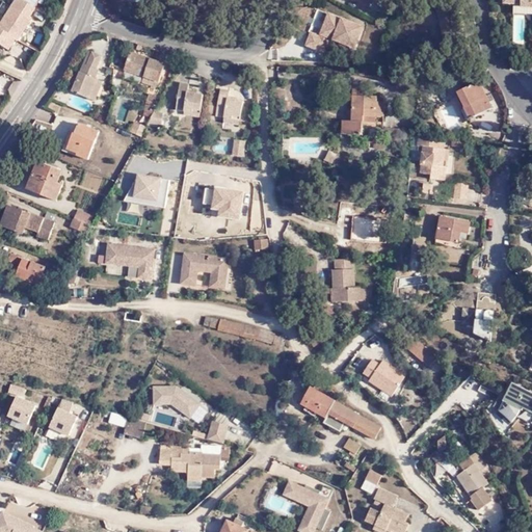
[(0,43),(6,47),(12,37),(16,40),(30,18),(27,16),(32,6),(22,0),(12,0),(0,20),(0,43)]
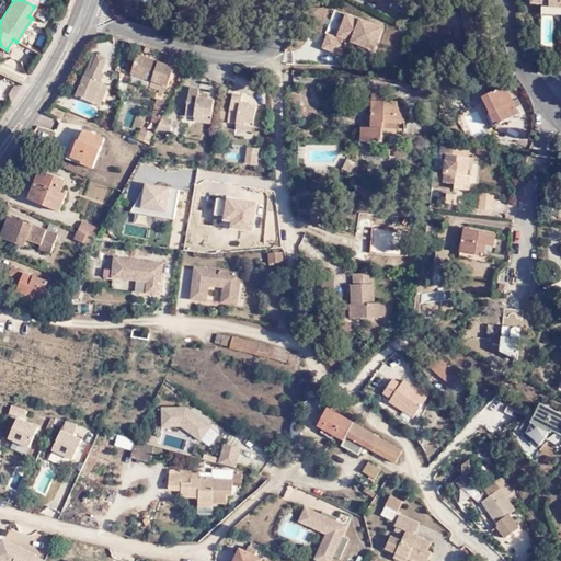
[(549,9),(560,9),(560,0),(531,0),(531,6),(549,7),(549,9)]
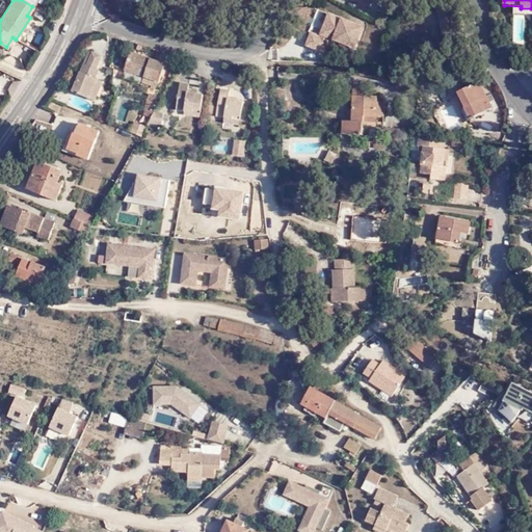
[(447,11),(445,1),(435,3),(437,14),(447,11)]
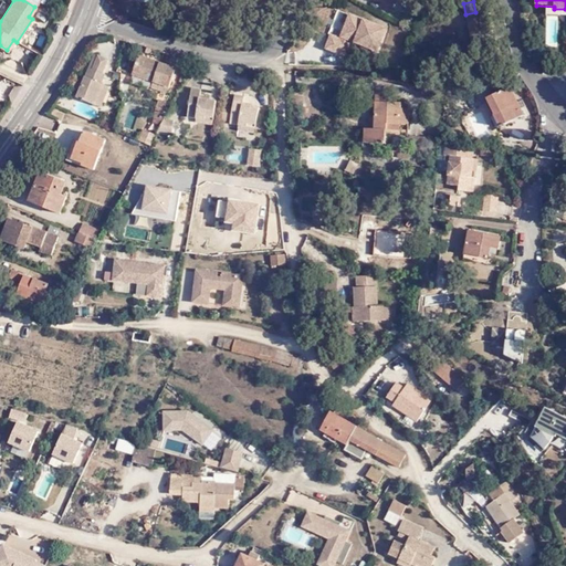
[(346,55),(350,41),(379,51),(388,24),(348,12),(341,35),(329,32),(324,49),(346,55)]
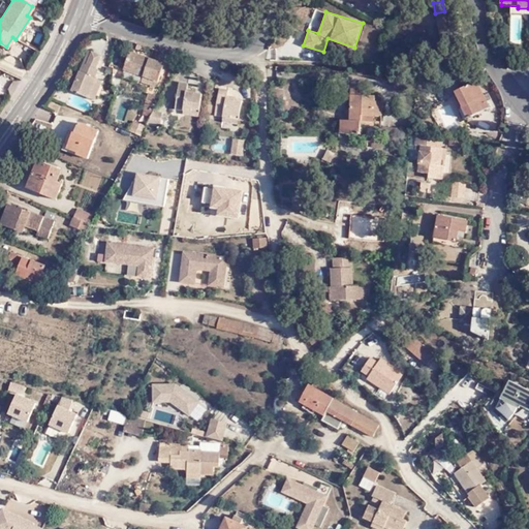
[(443,54),(456,51),(453,39),(441,41),(443,54)]
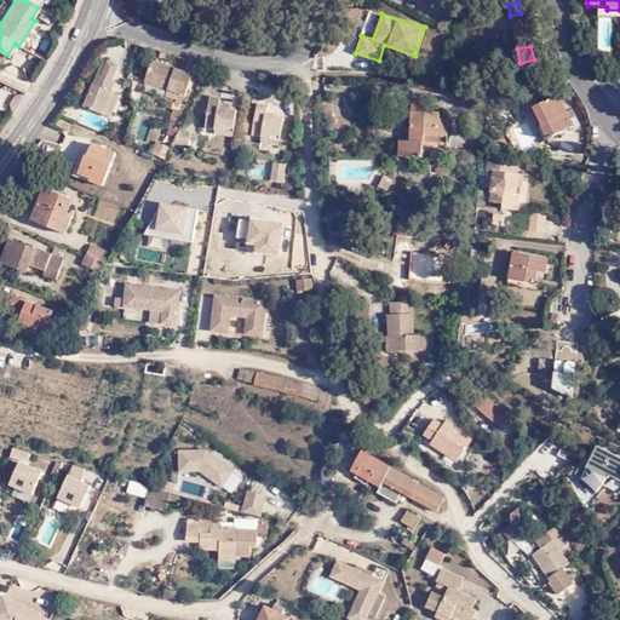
[(190,74),(151,61),(144,81),(167,89),(166,95),(182,99),(190,74)]
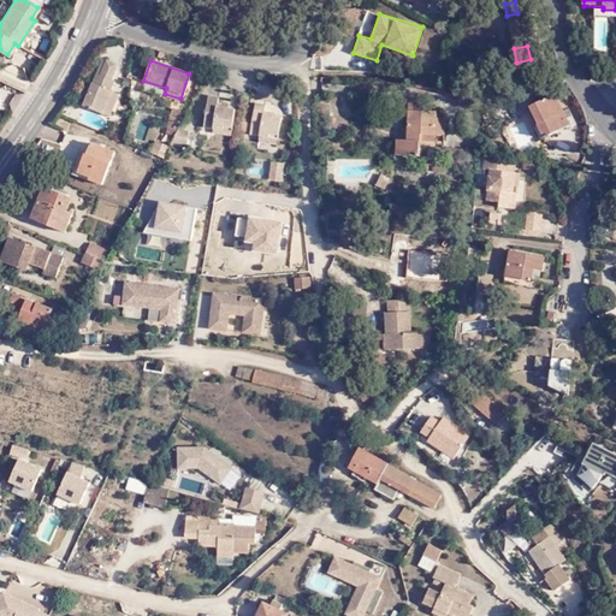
[(104,113),(114,93),(112,92),(116,82),(113,80),(119,65),(110,61),(101,76),(98,75),(86,105),(104,113)]
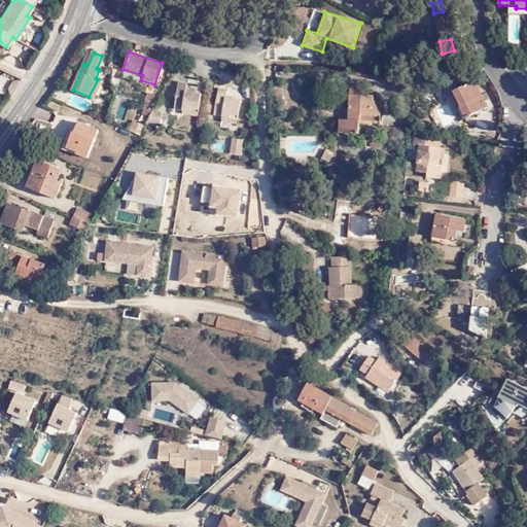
[(103,81),(98,79),(89,97),(94,100),(103,81)]
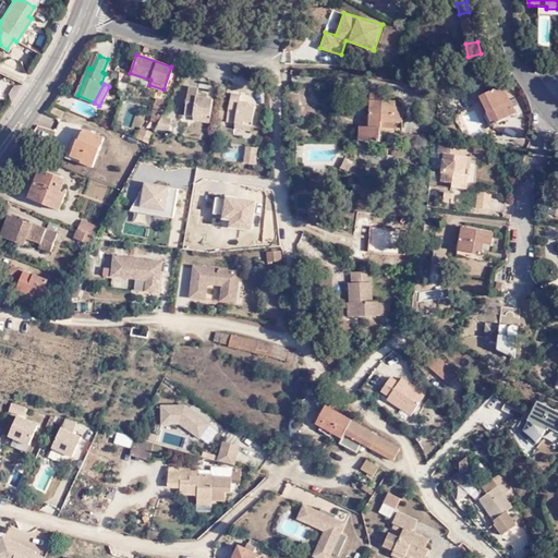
[(506,105),(511,102),(504,86),(498,89),(506,105)]
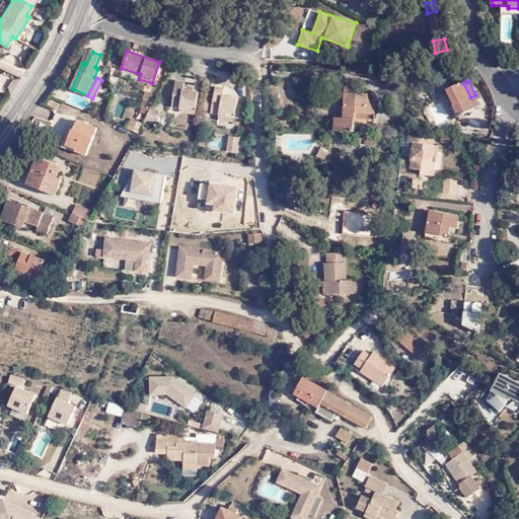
[(189,106),(197,107),(200,91),(184,88),(186,82),(176,81),(171,106),(180,107),(188,109),(189,106)]
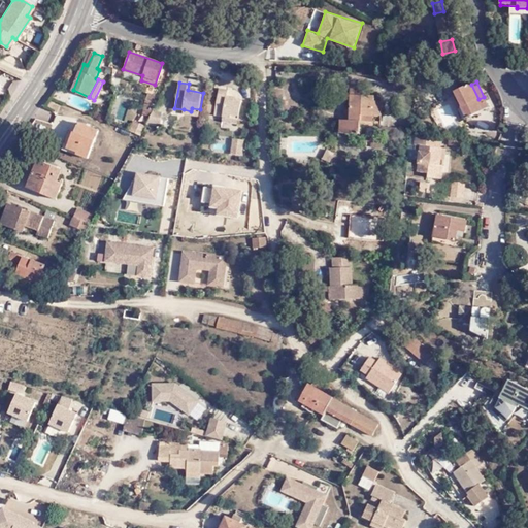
[(490,109),(484,97),(479,99),(471,85),(453,93),(460,108),(456,109),(463,122),(490,109)]
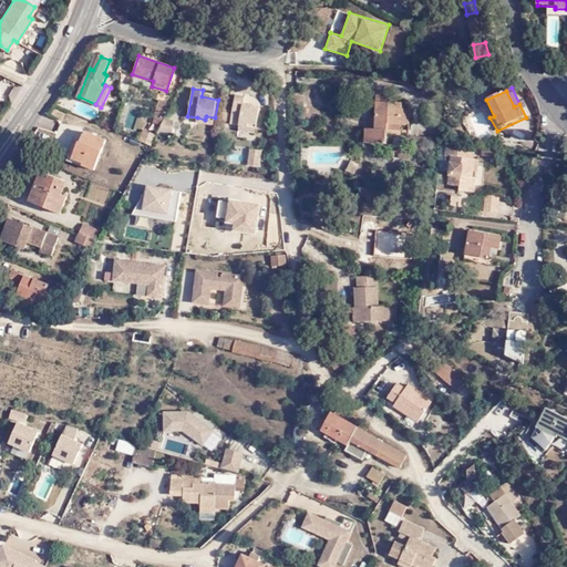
[(390,116),(404,117),(409,117),(411,102),(403,101),(403,95),(379,94),(378,123),(368,123),(368,137),(388,138),(388,125),(391,125),(390,116)]
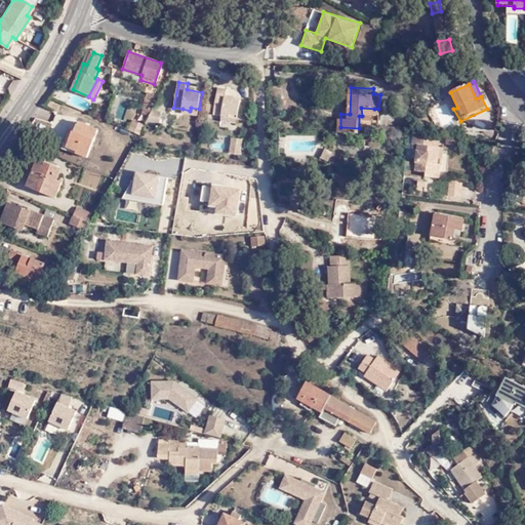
[(232,115),(238,117),(241,101),(228,97),(229,90),(219,88),(214,115),(224,116),(230,118),(232,115)]
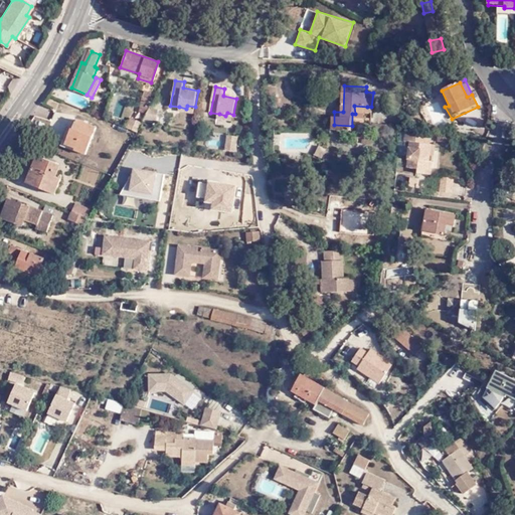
[(152,103),(155,96),(142,92),(141,97),(152,103)]
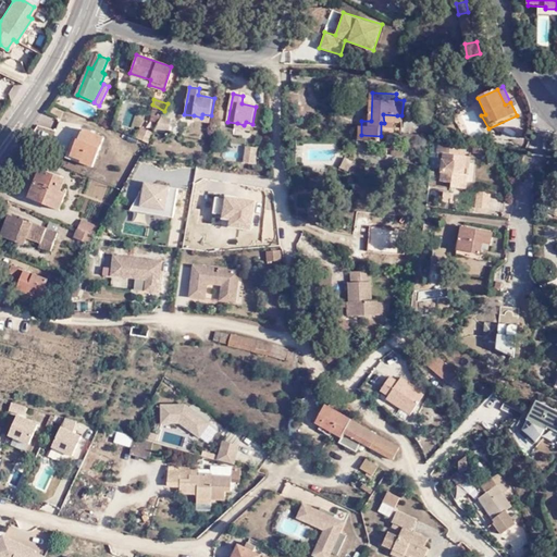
[(157,125),(162,114),(164,111),(152,104),(149,122),(157,125)]
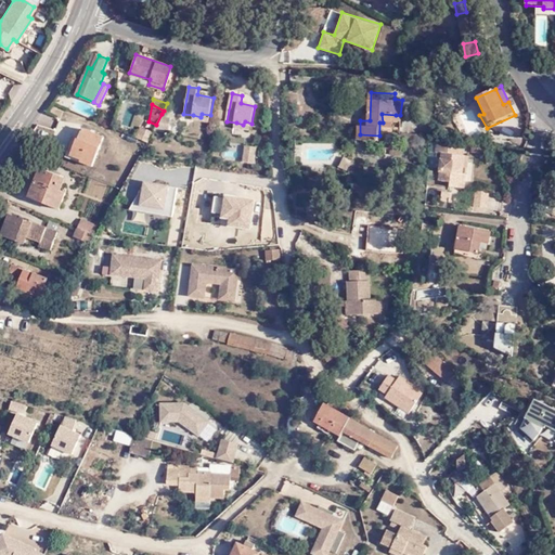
[(156,125),(152,132),(169,134),(171,115),(162,114),(156,125)]
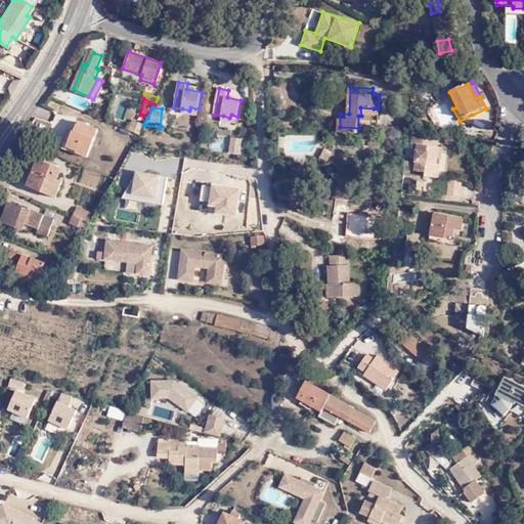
[(197,117),(199,108),(190,107),(189,111),(182,108),(181,114),(197,117)]
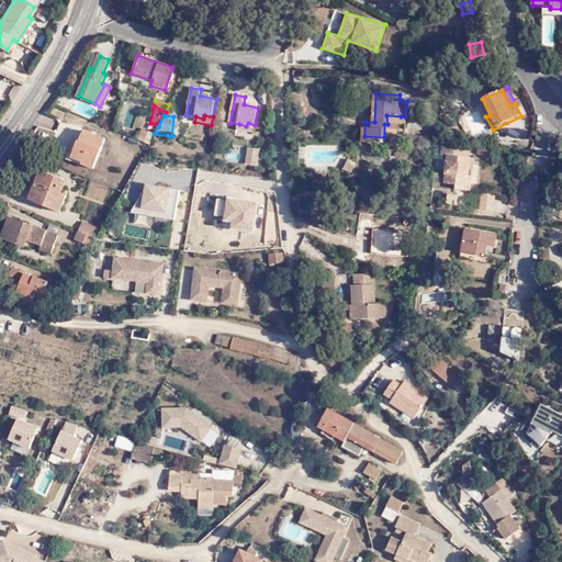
[(400,125),(401,116),(386,115),(388,124),(400,125)]
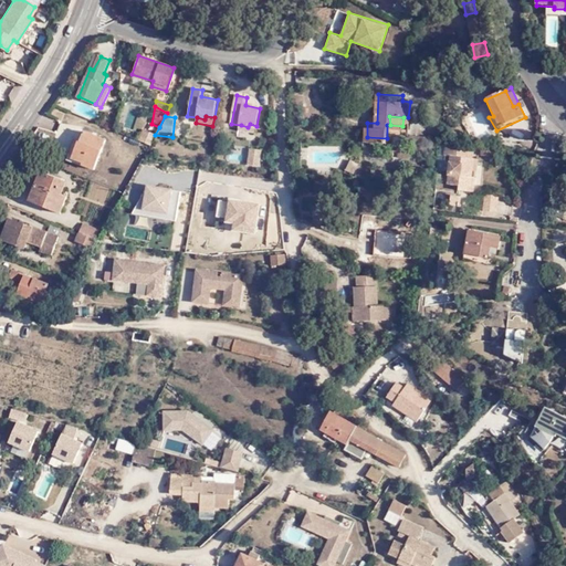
[(255,133),(257,126),(250,124),(248,127),(241,125),(240,130),(255,133)]
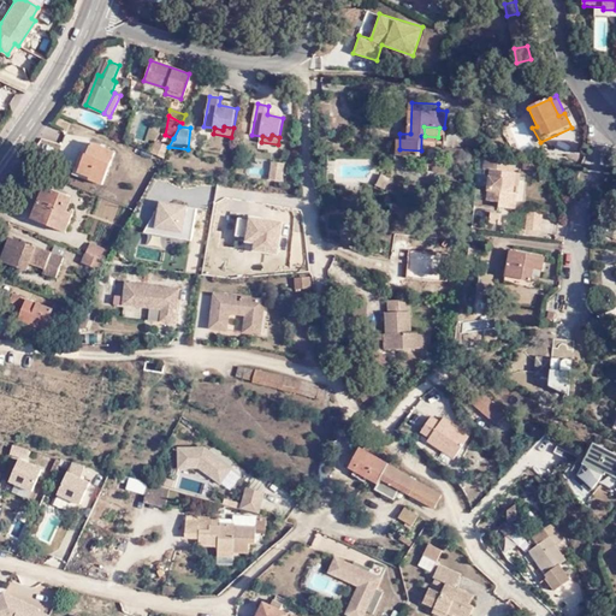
[(88,178),(100,183),(114,150),(92,141),(87,153),(84,152),(77,167),(90,175),(88,178)]
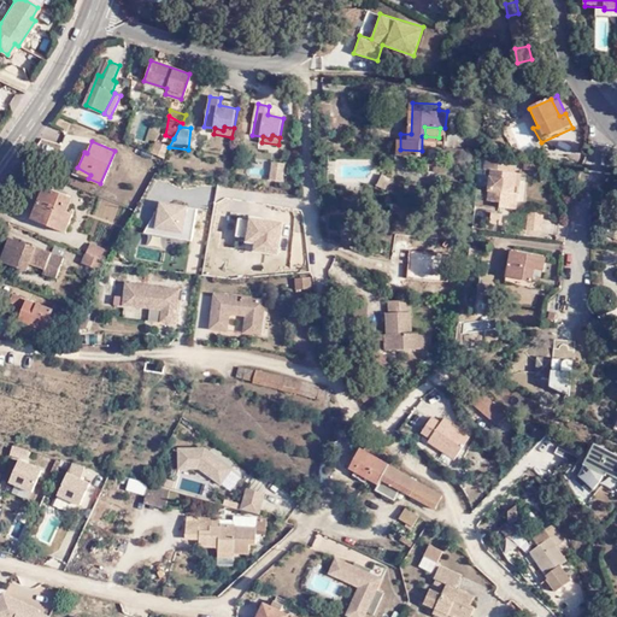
[(465,158),(465,142),(450,141),(448,158),(465,158)]
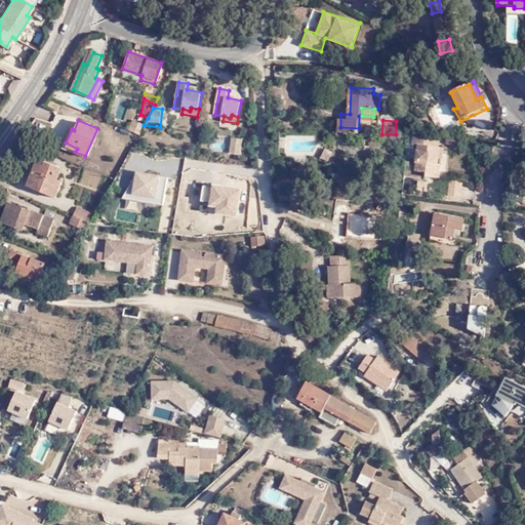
[(363,134),(358,133),(358,138),(354,137),(353,143),(366,144),(367,138),(363,138),(363,134)]
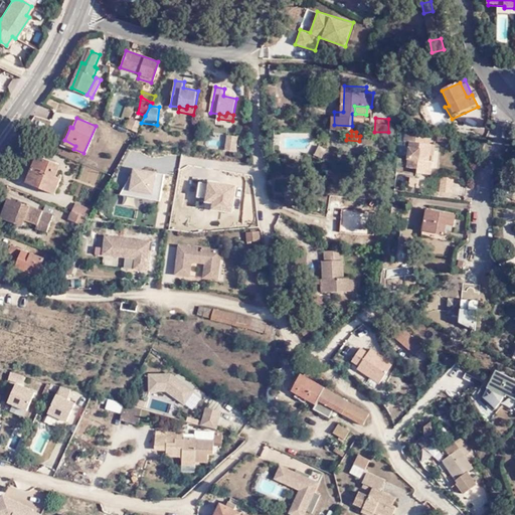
[(427,135),(405,132),(404,142),(405,142),(405,146),(409,147),(406,168),(415,169),(416,174),(428,175),(430,161),(426,161),(428,145),(426,145),(427,135)]
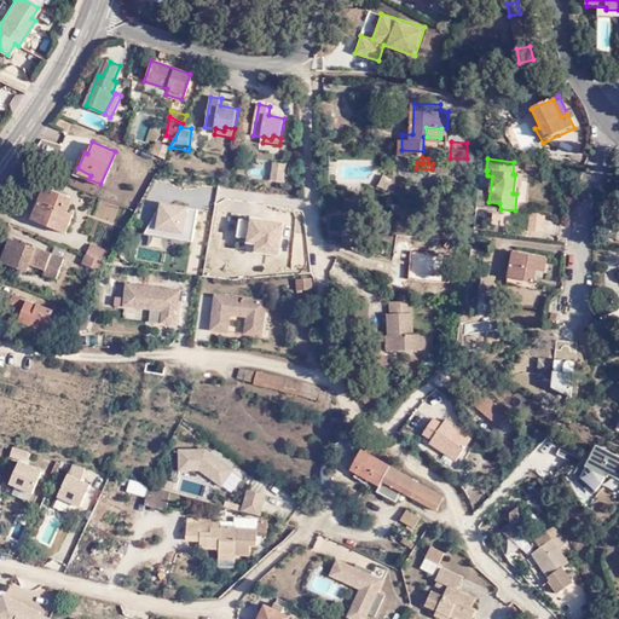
[(285,183),(287,162),(270,161),(268,180),(285,183)]
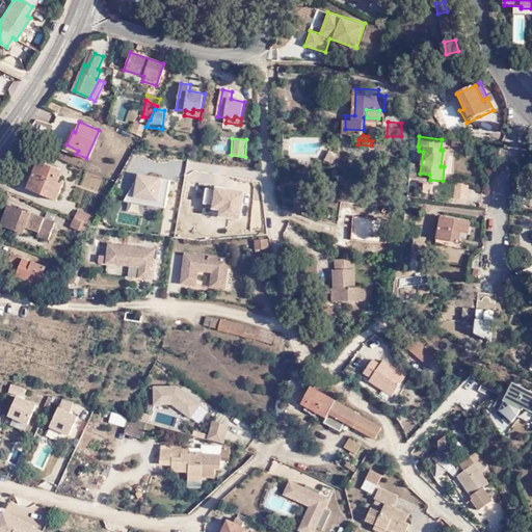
[(340,149),(329,143),(324,153),(334,158),(340,149)]
